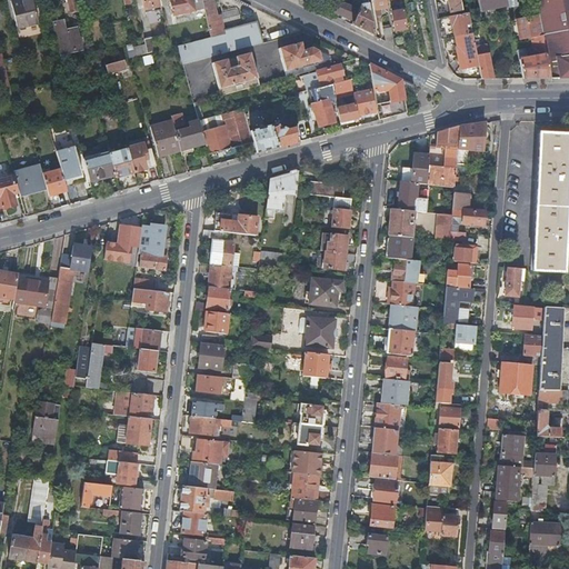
[(21,0),(19,1),(19,0),(11,0),(18,28),(39,23),(33,0),(21,0)]
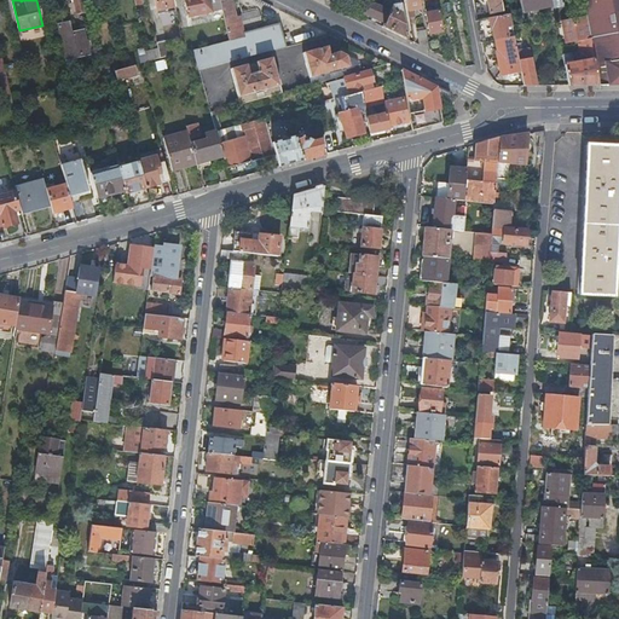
[(86,9),(82,0),(74,0),(77,11),(86,9)]
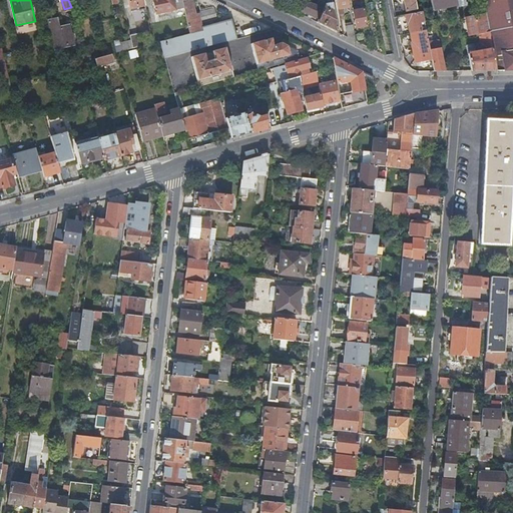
[(184,6),(182,0),(154,0),(157,12),(184,6)]
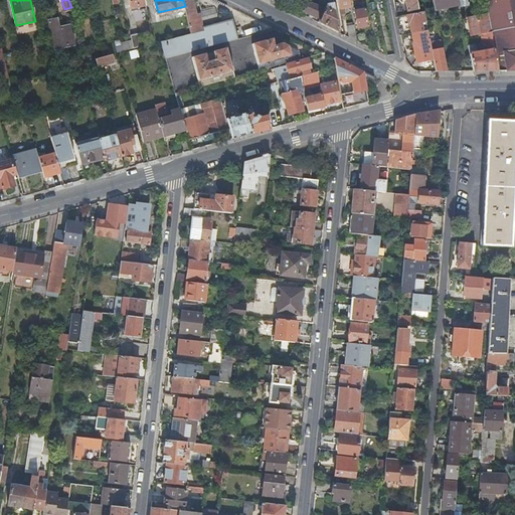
[(183,0),(185,6),(190,32),(231,22),(230,19),(203,26),(202,22),(199,12),(197,12),(193,0),(183,0)]
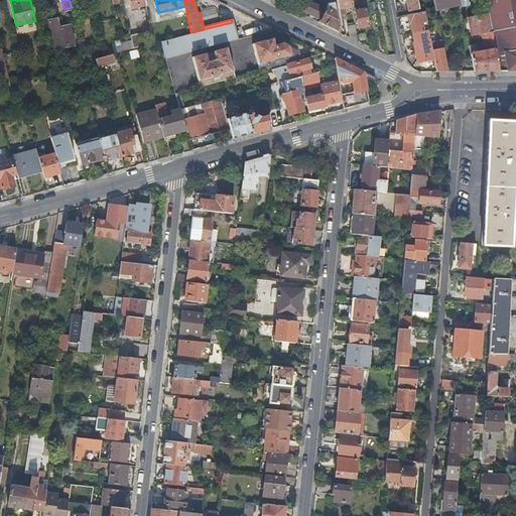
[(351,5),(350,0),(339,0),(340,7),(341,12),(346,11),(345,6),(351,5)]
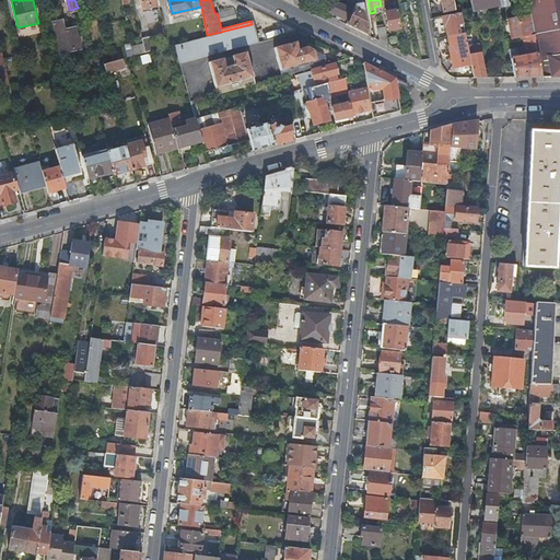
[(441,0),(443,11),(455,9),(453,0),(441,0)]
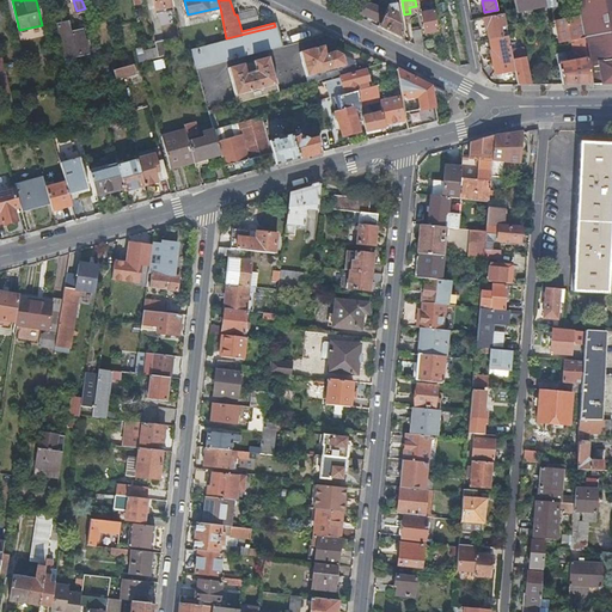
[(514,0),(518,11),(546,5),(545,0),(514,0)]
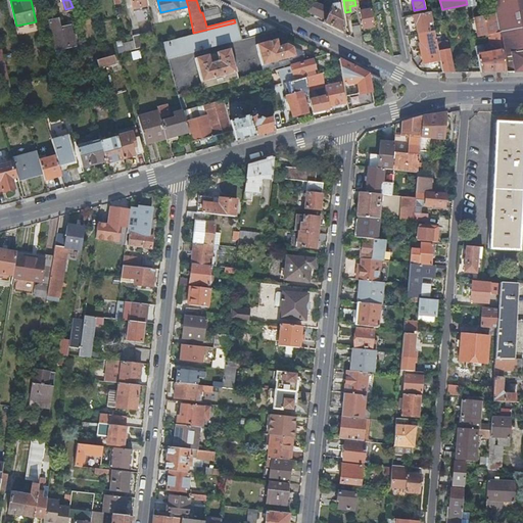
[(522,0),(493,0),(495,8),(500,31),(506,70),(522,69),(522,0)]
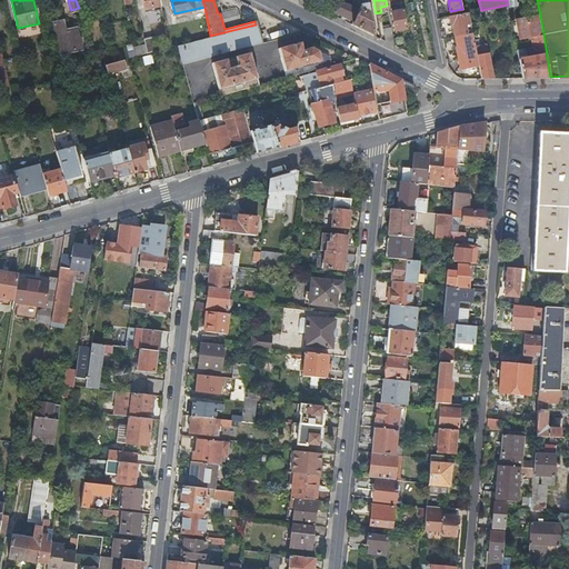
[(352,23),(375,35),(369,2),(360,5),(359,5),(356,3),(355,6),(345,1),(338,3),(335,11),(353,19),(352,23)]
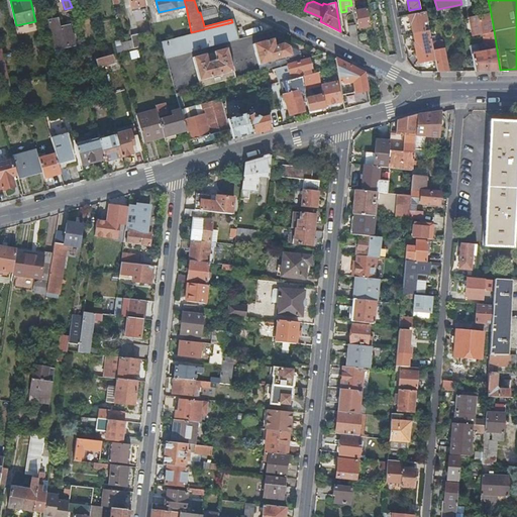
[(200,12),(203,22),(219,18),(217,7),(200,11),(200,12)]
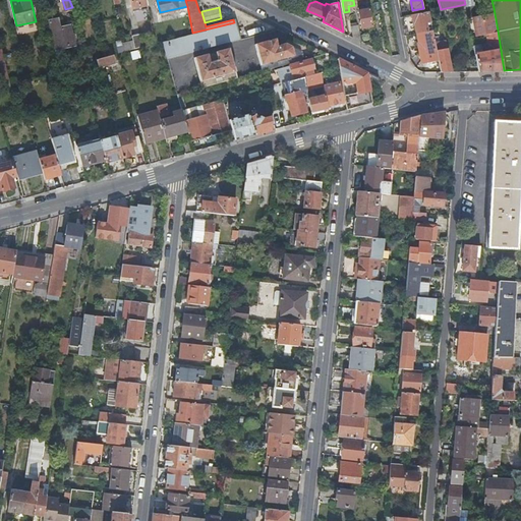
[(362,27),(372,25),(369,8),(363,9),(363,7),(358,8),(362,27)]
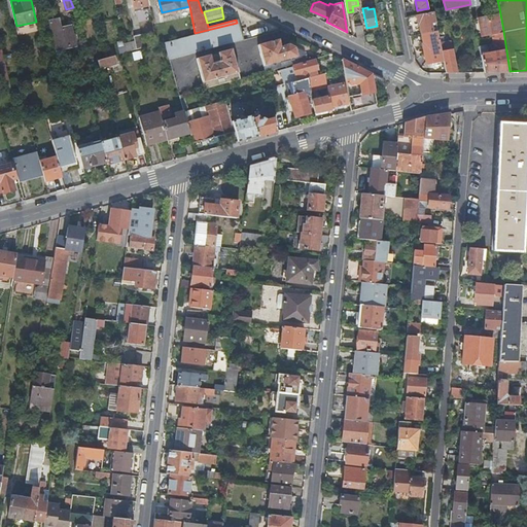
[(435,21),(434,10),(417,13),(418,23),(419,23),(421,33),(432,30),(431,23),(432,21),(435,21)]
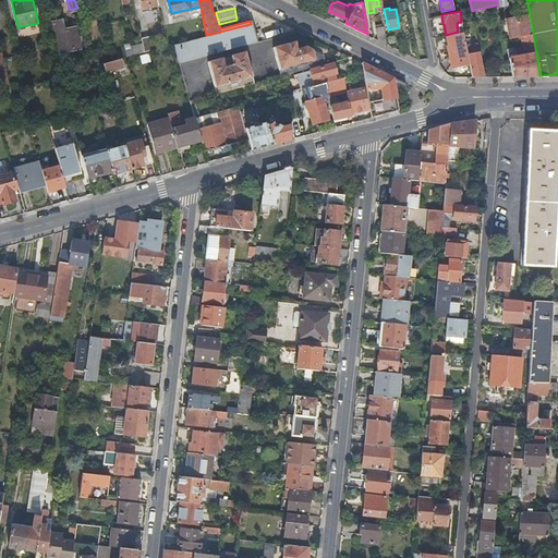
[(59,53),(75,49),(70,26),(64,27),(62,17),(51,20),(51,22),(59,53)]
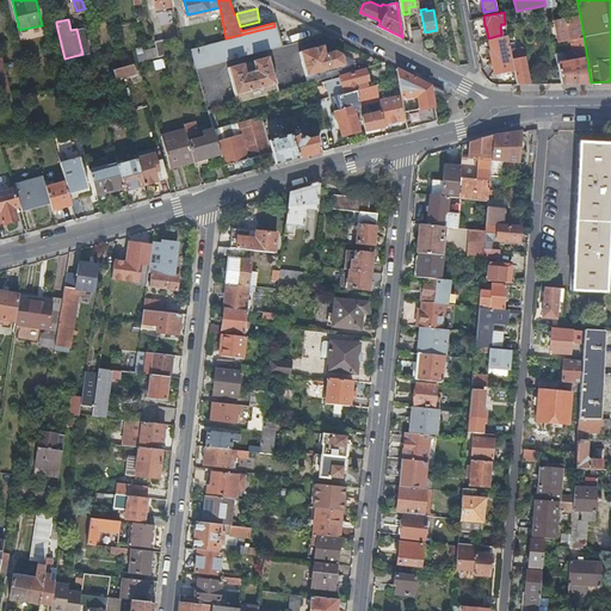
[(226,38),(190,48),(196,67),(284,44),(277,23),(273,23),(275,26),(226,38)]
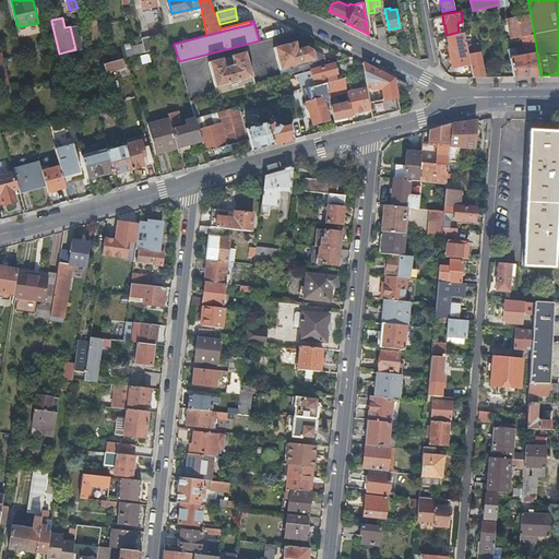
[(513,75),(540,75),(534,33),(530,33),(527,21),(509,24),(512,37),(524,35),(524,39),(523,40),(525,54),(519,56),(516,46),(508,47),(513,75)]
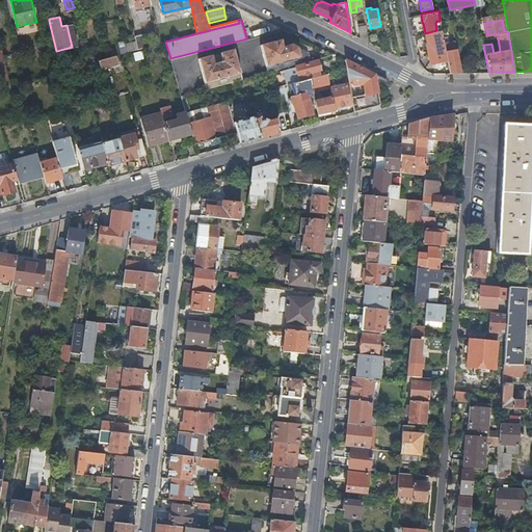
[(67,25),(72,47),(78,46),(73,23),(67,25)]
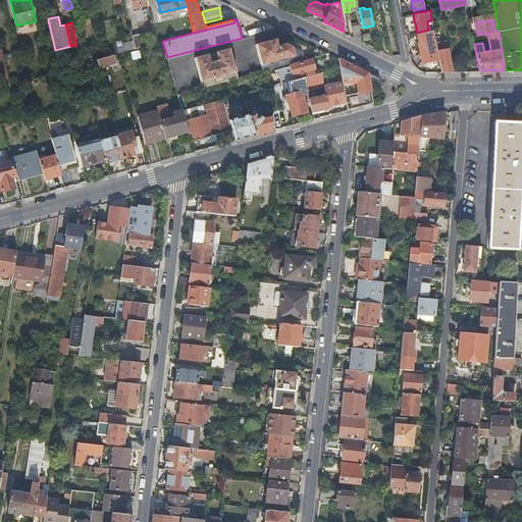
[(351,27),(354,36),(362,40),(359,25),(351,27)]
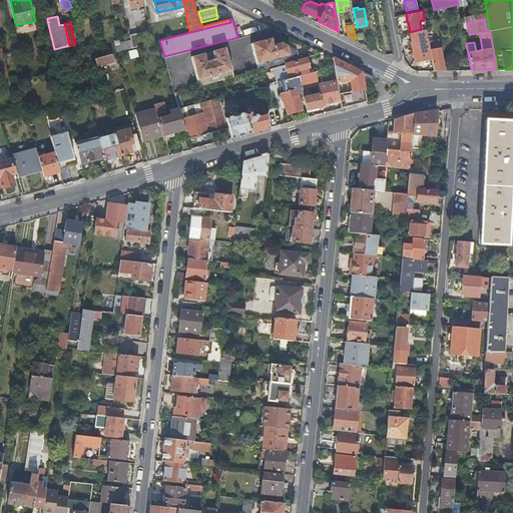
[(430,45),(429,41),(428,37),(424,38),(422,36),(421,29),(410,32),(412,41),(411,41),(413,50),(430,47),(430,45)]
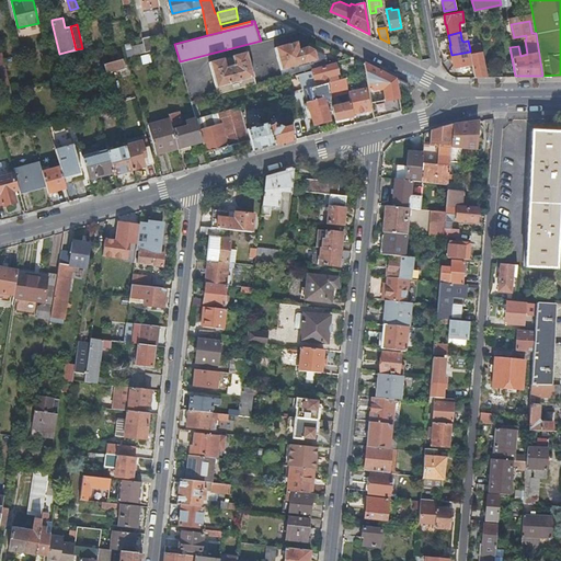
[(151,50),(153,49),(150,36),(151,36),(151,35),(141,37),(142,41),(145,52),(151,50)]
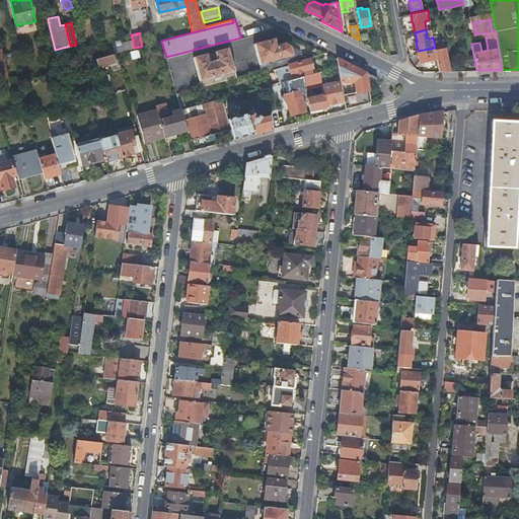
[(132,38),(122,41),(124,51),(134,48),(132,38)]
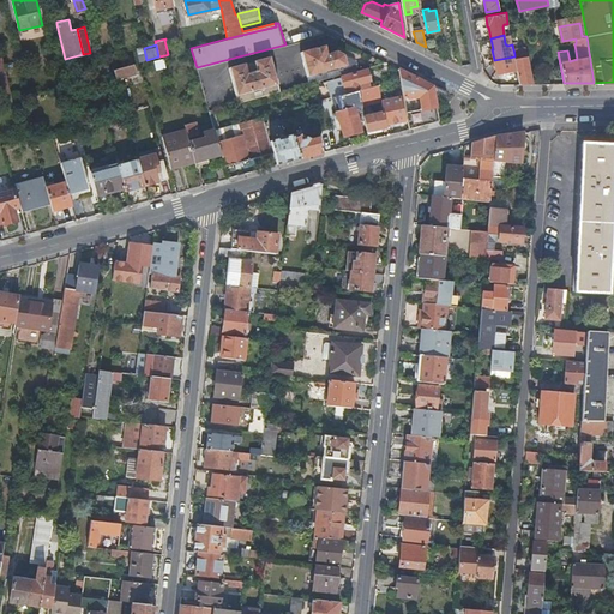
[(301,50),(308,83),(357,70),(354,59),(336,50),(327,53),(325,44),(301,50)]
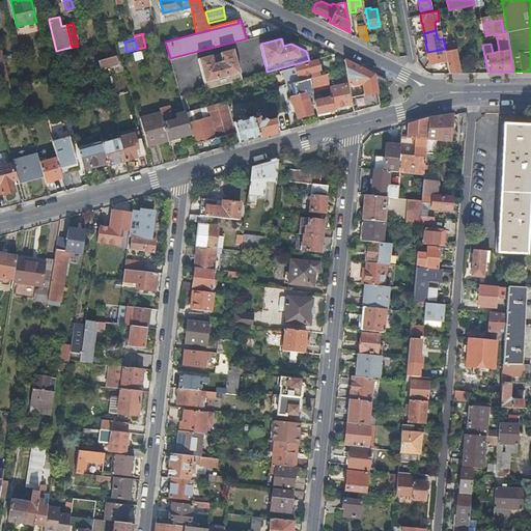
[(449,72),(462,72),(455,39),(444,43),(445,47),(445,49),(447,60),(449,72)]
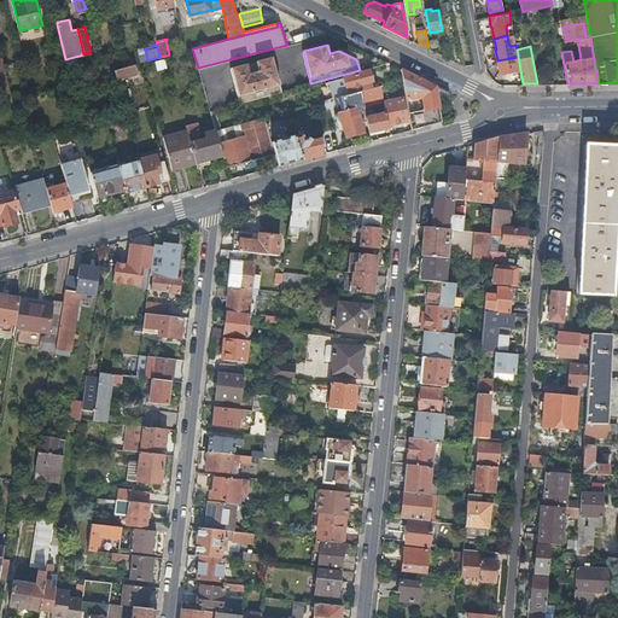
[(229,68),(239,103),(281,91),(272,56),(256,60),(258,71),(249,74),(246,63),(229,68)]
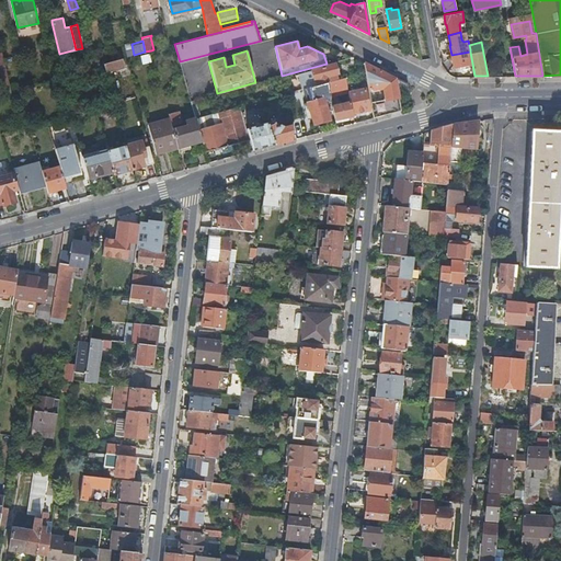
[(456,66),(472,64),(470,52),(451,55),(456,66)]
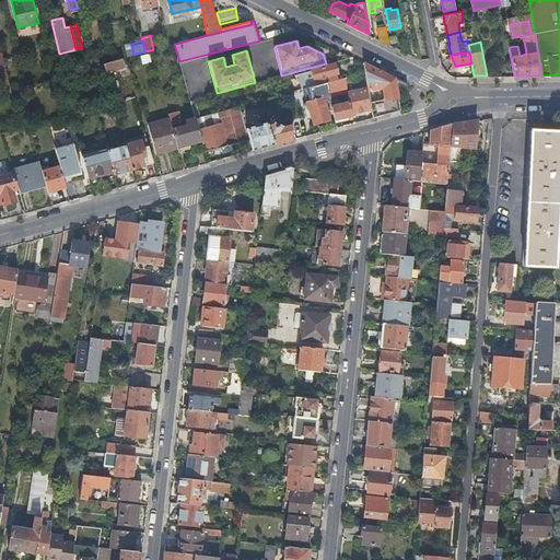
[(90,57),(91,65),(98,63),(97,55),(90,57)]
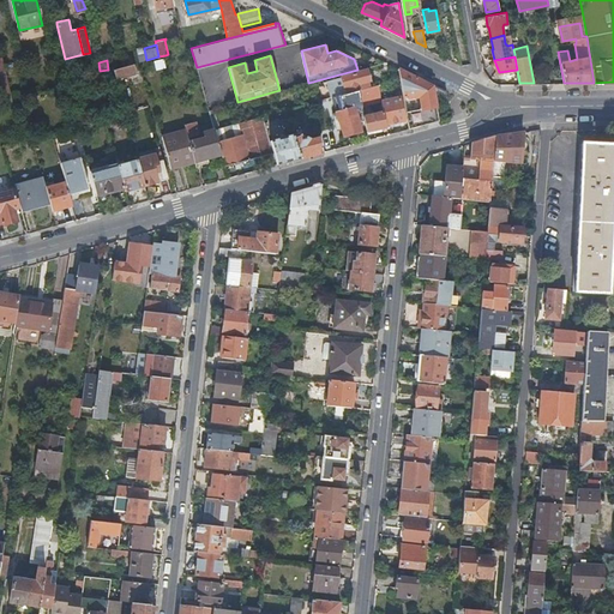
[(126,65),(114,68),(116,77),(136,72),(133,64),(126,65)]
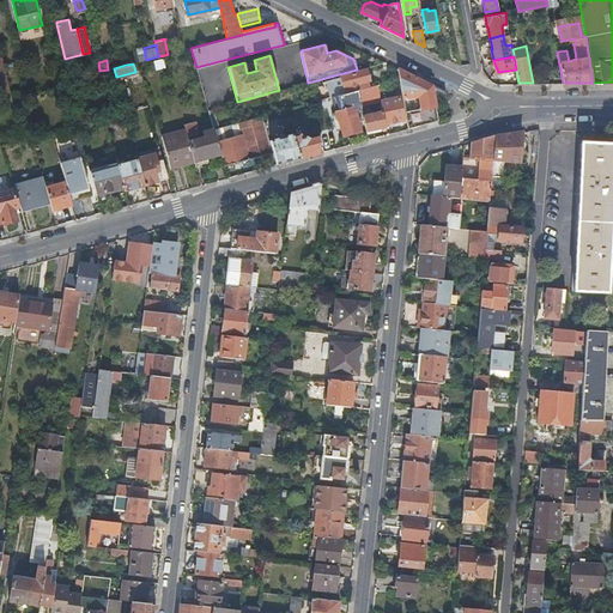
[(431,84),(399,68),(400,78),(402,97),(419,95),(422,108),(405,110),(407,128),(438,120),(435,102),(431,84)]
